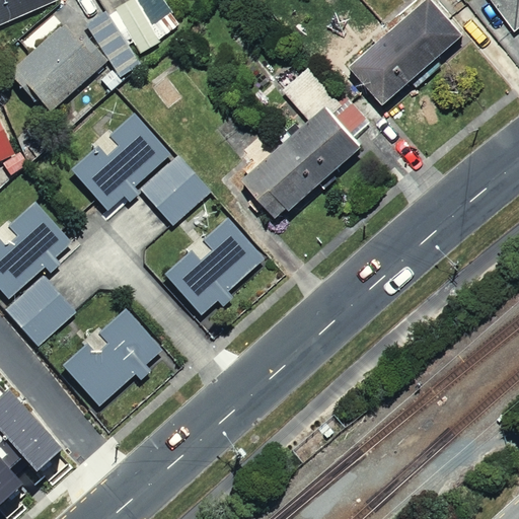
[(0,0),(0,22),(50,3),(48,0),(0,0)]
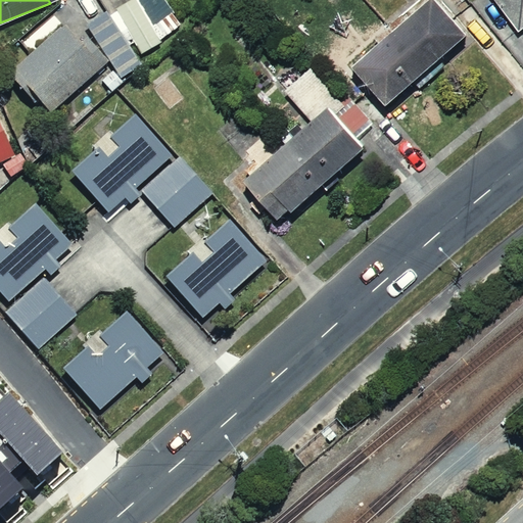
[(130,0),(116,10),(141,54),(162,42),(160,39),(182,24),(164,0),(130,0)]
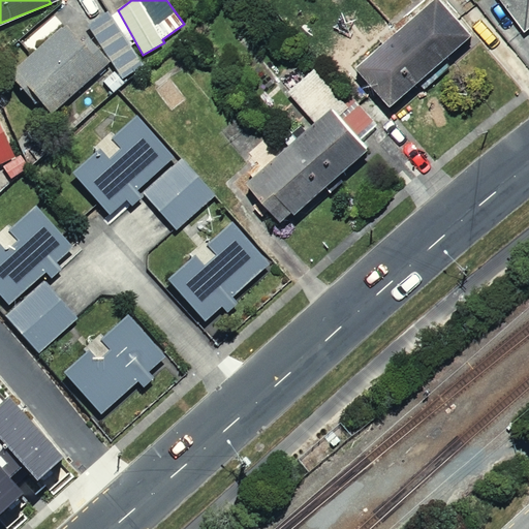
[(468,30),(440,0),(416,0),(348,63),(386,105),(468,30)]
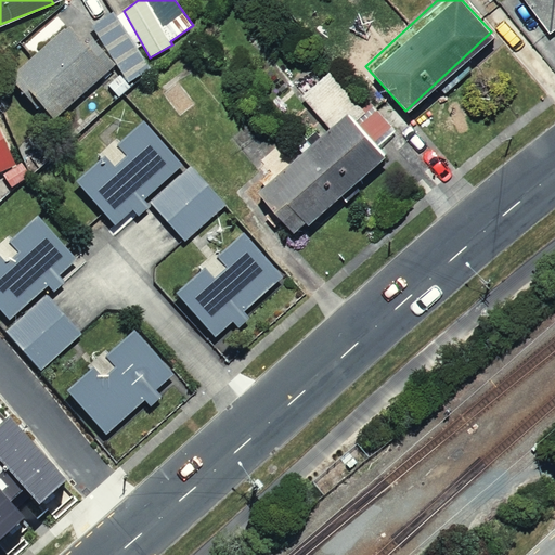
[(554,0),(515,0),(538,34),(554,21),(554,0)]
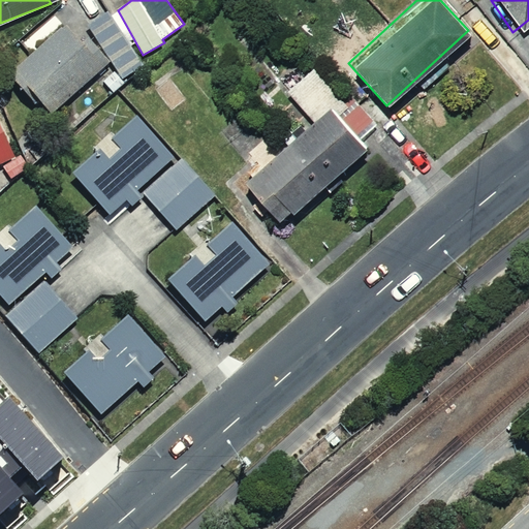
[(109,12),(89,27),(122,79),(142,66),(109,12)]
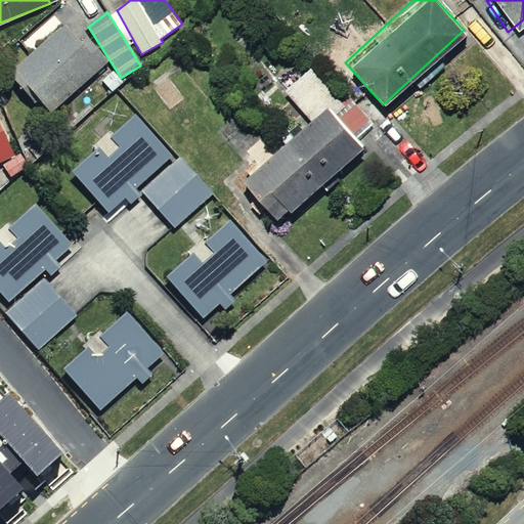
[(77,37),(66,24),(8,72),(35,102),(40,97),(52,112),(110,61),(84,31),(77,37)]
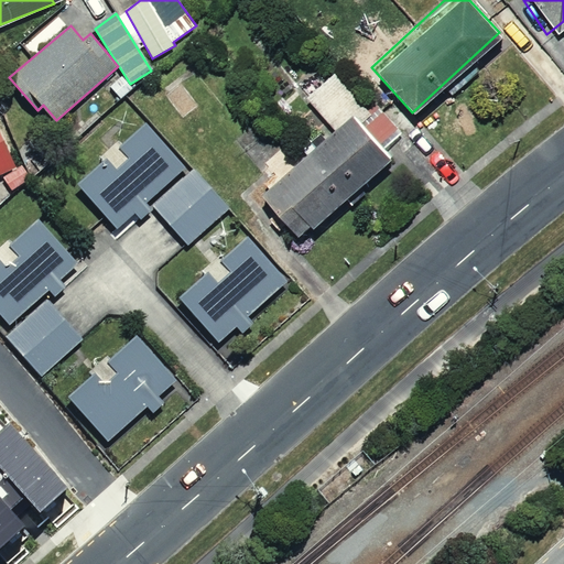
[(333,69),(301,95),(328,129),(252,191),(290,238),(392,155),(382,143),(399,129),(376,100),(365,109),(333,69)]
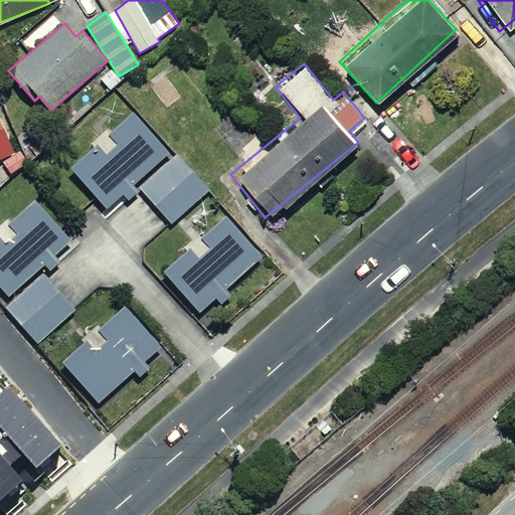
[(121,79),(112,69),(101,79),(111,90),(121,79)]
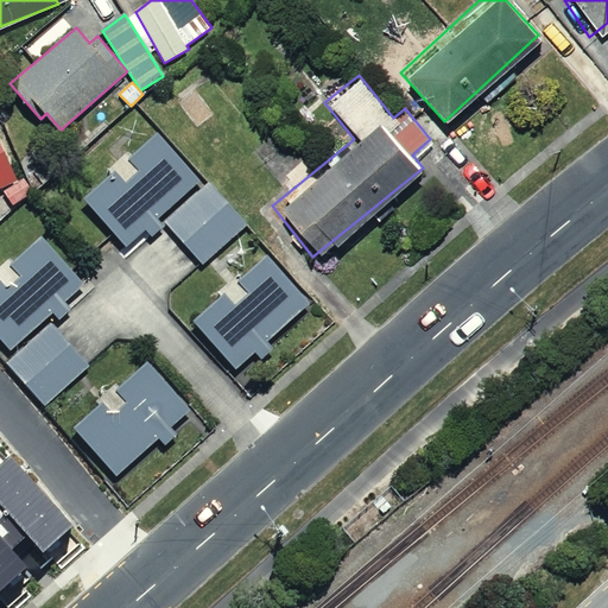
[(165,226),(159,219),(202,181),(159,132),(84,198),(126,246),(146,228),(153,236),(165,226)]
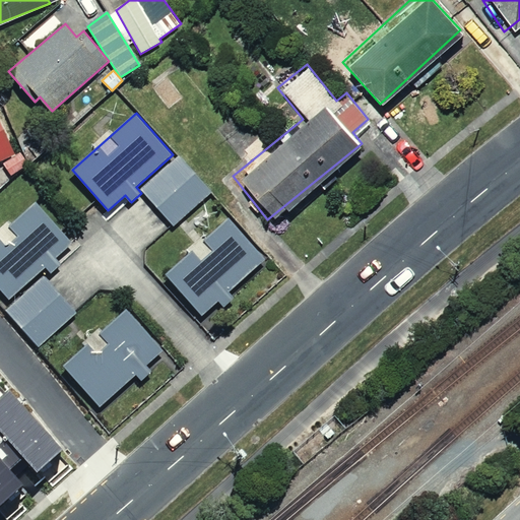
[(0,161),(15,154),(0,122),(0,161)]
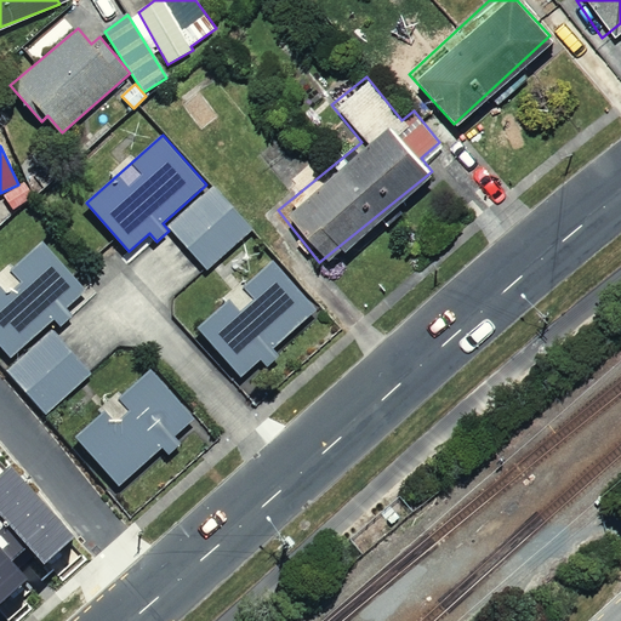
[(24,182),(4,195),(12,209),(33,195),(24,182)]
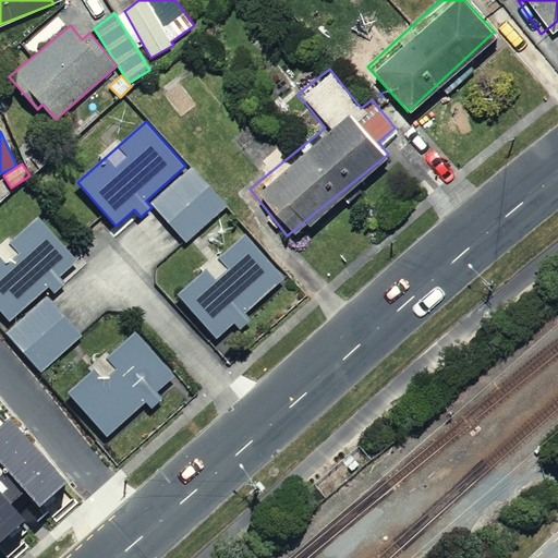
[(186,243),(227,206),(191,168),(150,203),(186,243)]
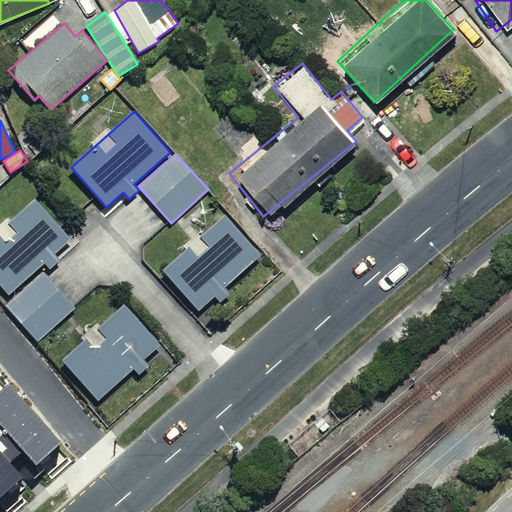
[(0,229),(0,285),(9,295),(45,263),(50,269),(60,260),(54,254),(72,238),(35,197),(0,229)]
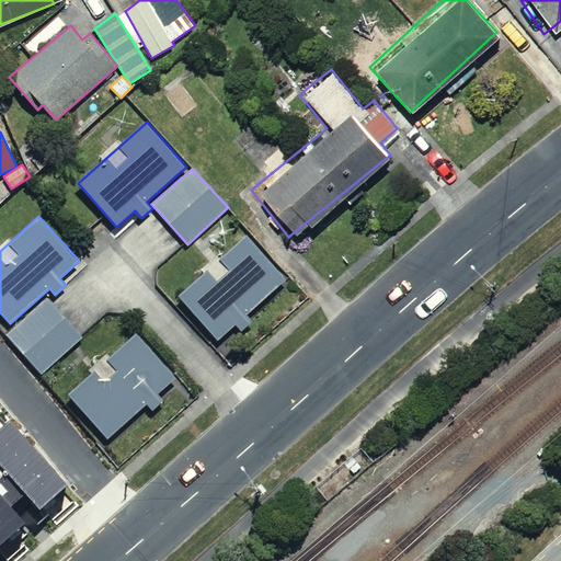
[(285,279),(247,237),(179,298),(218,341),(236,325),(241,332),(252,322),(245,316),(285,279)]
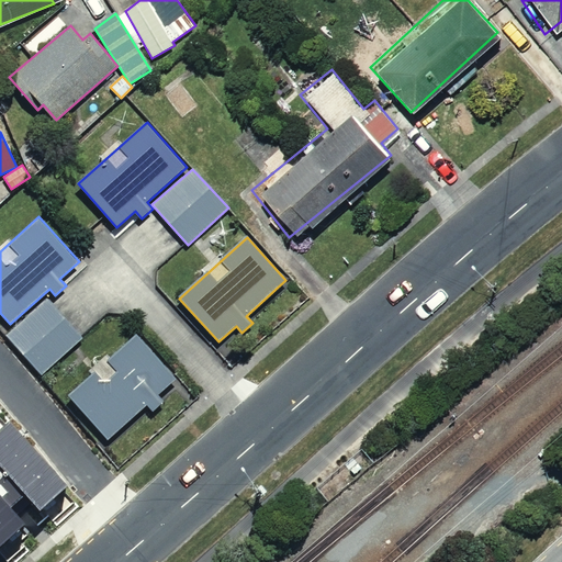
[(47,298),(6,335),(42,375),(85,338),(47,298)]
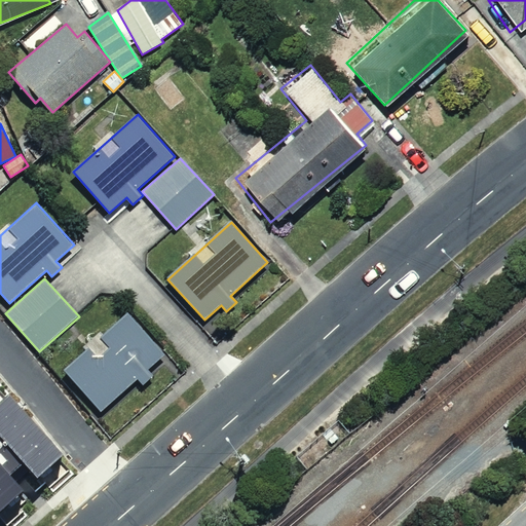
[(165,354),(128,313),(66,370),(102,410),(137,378),(143,384),(154,374),(150,369),(165,354)]
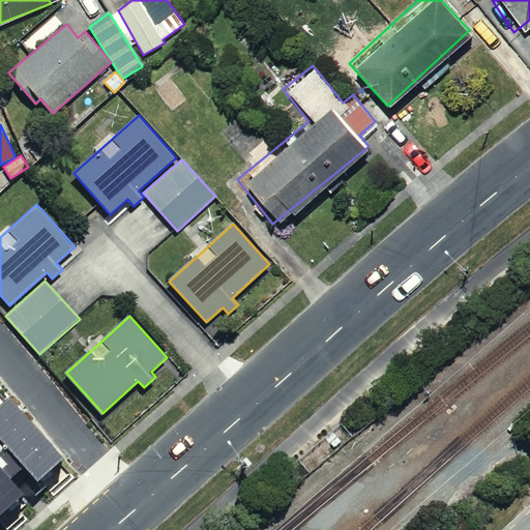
[(0,516),(26,494),(12,479),(24,469),(38,484),(67,459),(9,394),(0,402),(0,516)]
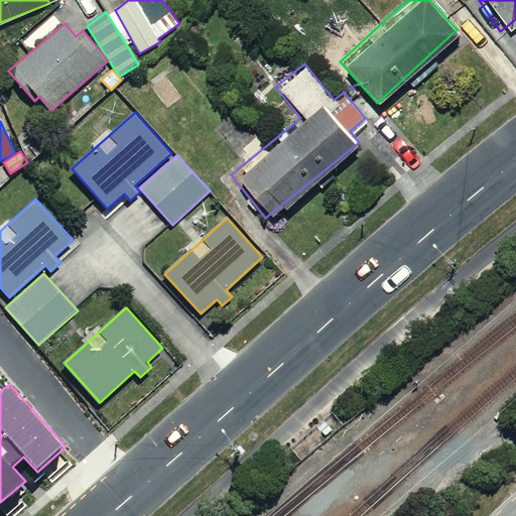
All buildings are outlined.
